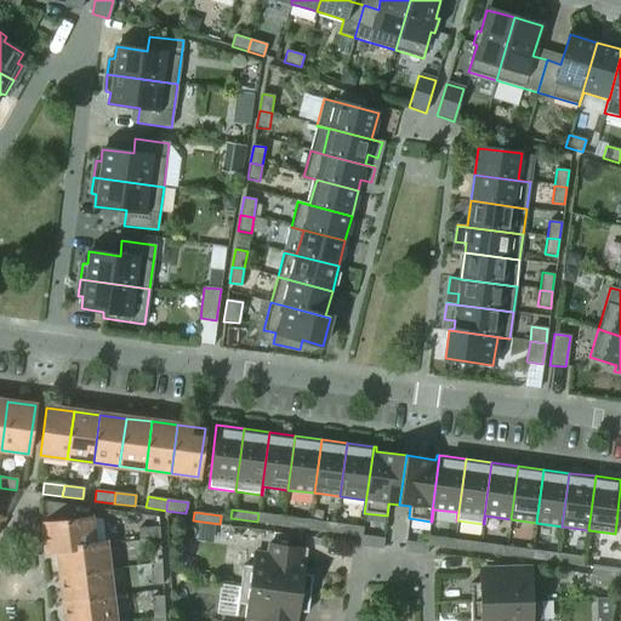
[(284,525),(285,517),(258,513),(257,522),(284,525)]
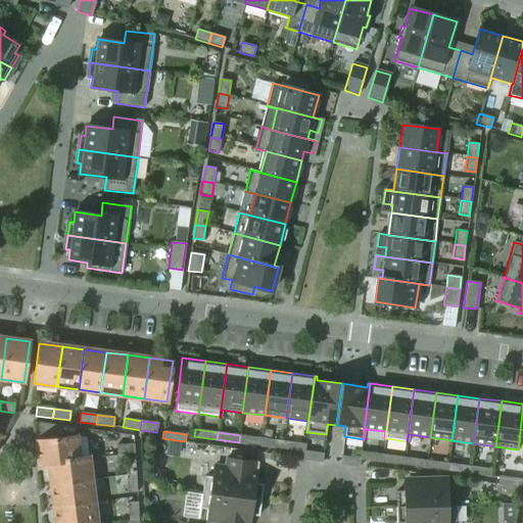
[(260,445),(262,438),(240,435),(239,442),(260,445)]
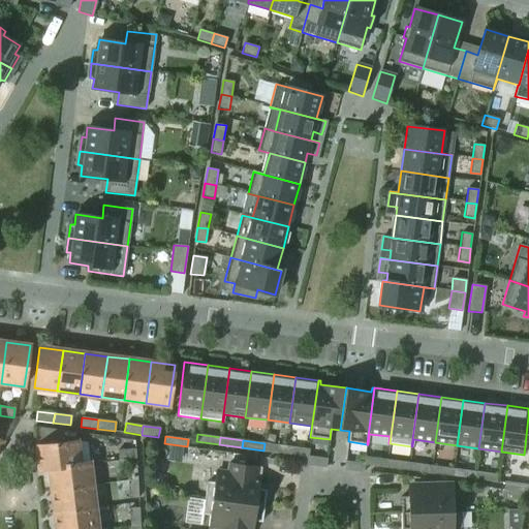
[(80,462),(76,441),(36,445),(38,469),(89,463),(89,461),(80,462)]
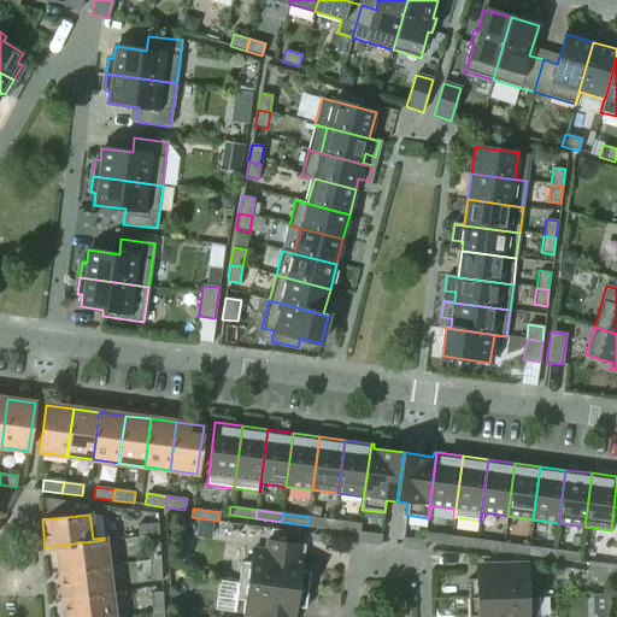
[(334,529),(334,521),(309,517),(307,526),(334,529)]
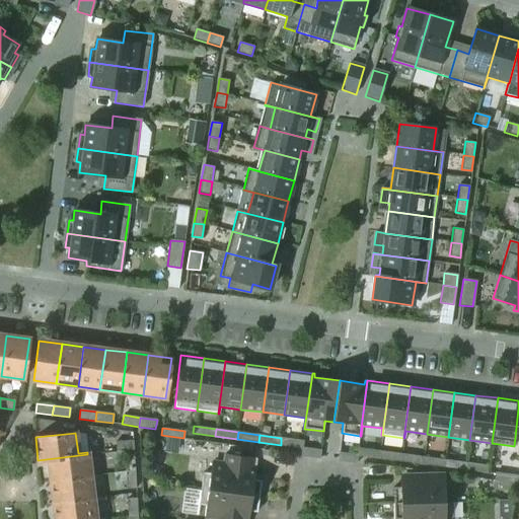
[(302,448),(303,441),(281,438),(281,445),(302,448)]
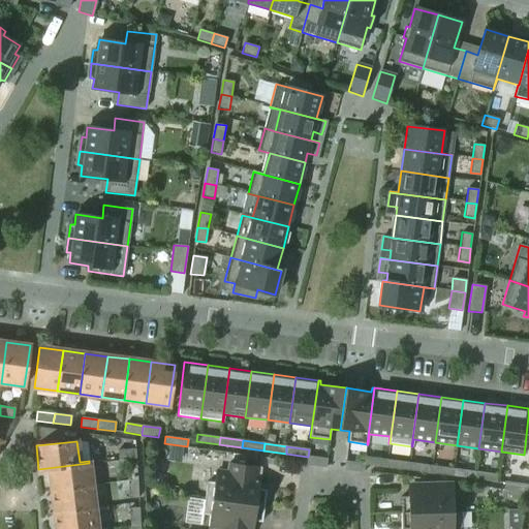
[(135,458),(135,448),(118,449),(118,459),(135,458)]
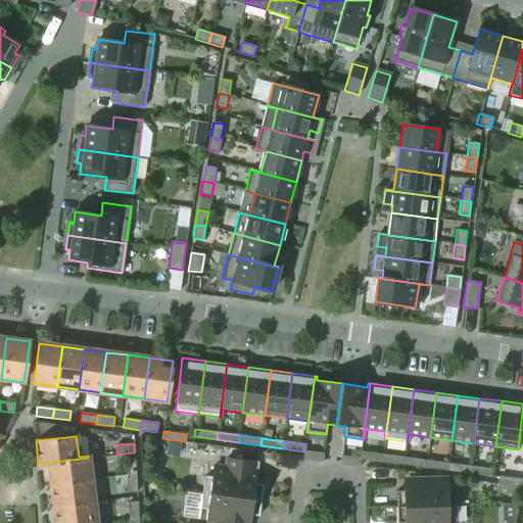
[(322,462),(323,454),(304,452),(302,460),(322,462)]
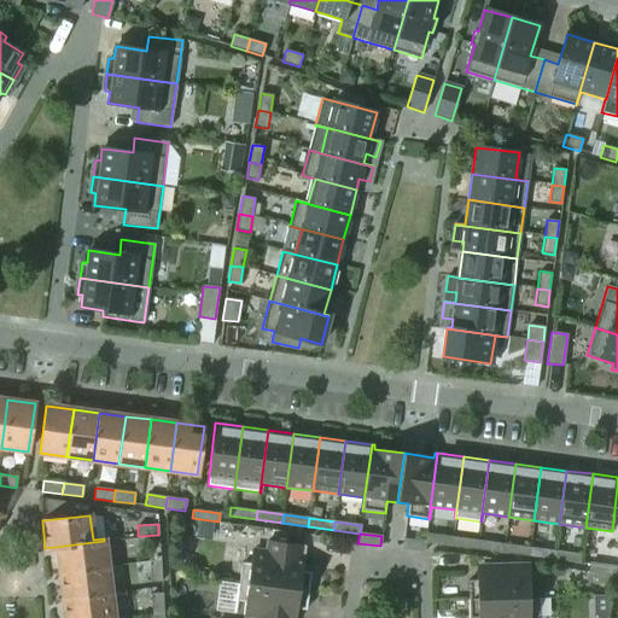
[(452,546),(453,537),(426,534),(425,542),(426,542),(452,546)]
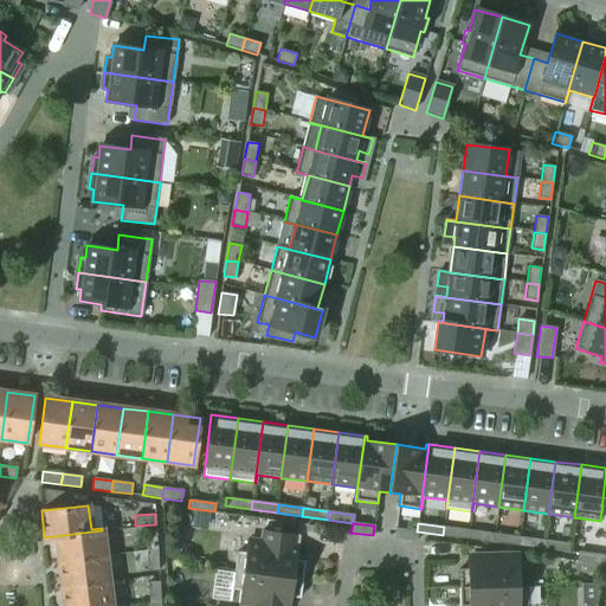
[(468,539),(469,530),(444,527),(443,535),(468,539)]
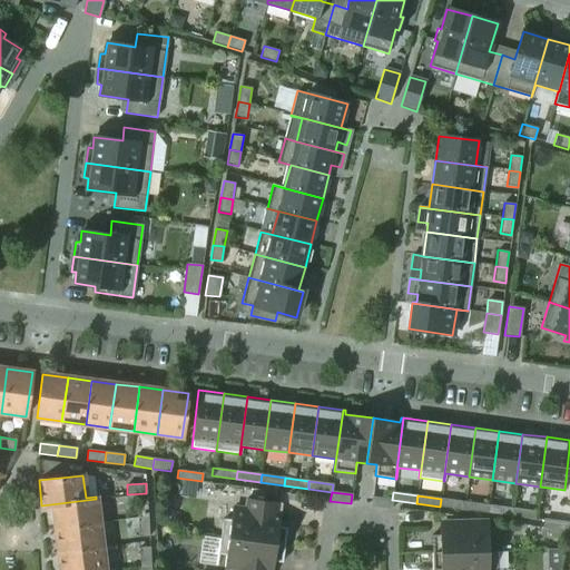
[(391,509),(393,500),(392,500),(372,497),(371,507),(391,509)]
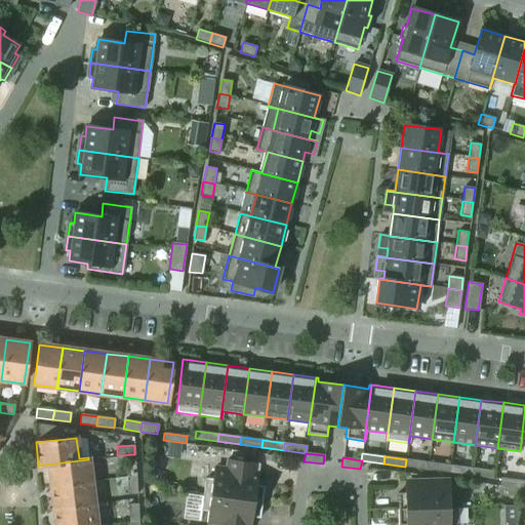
[(50,486),(91,482),(88,459),(38,466),(38,467),(48,466),(50,486)]
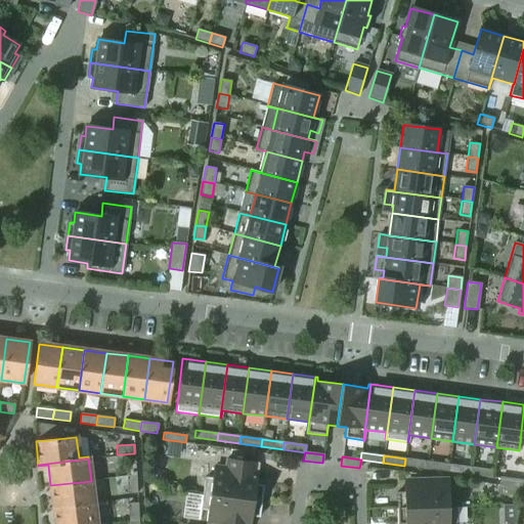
[(136,476),(135,459),(125,460),(126,476),(136,476)]
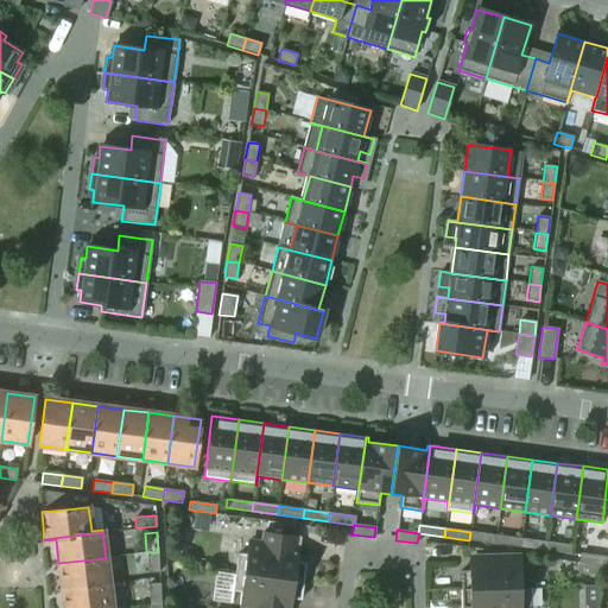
[(301,537),(297,537),(264,532),(261,546),(247,544),(246,553),(238,552),(235,572),(303,582),(305,563),(297,562),(301,537)]
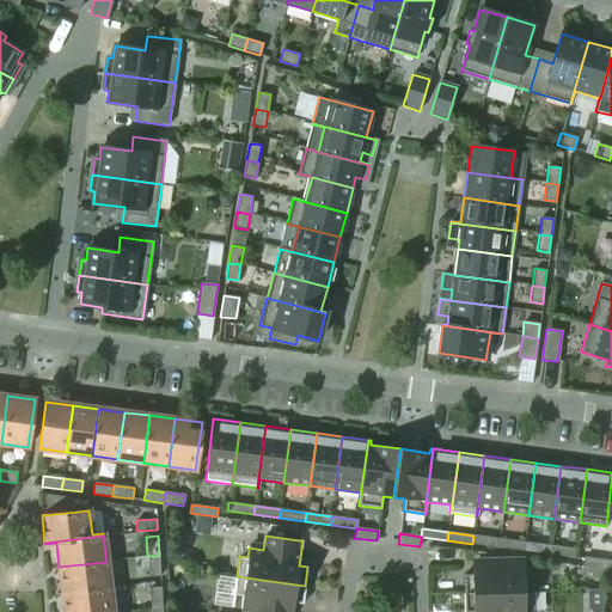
[(499,548),(500,539),(473,536),(472,544),(499,548)]
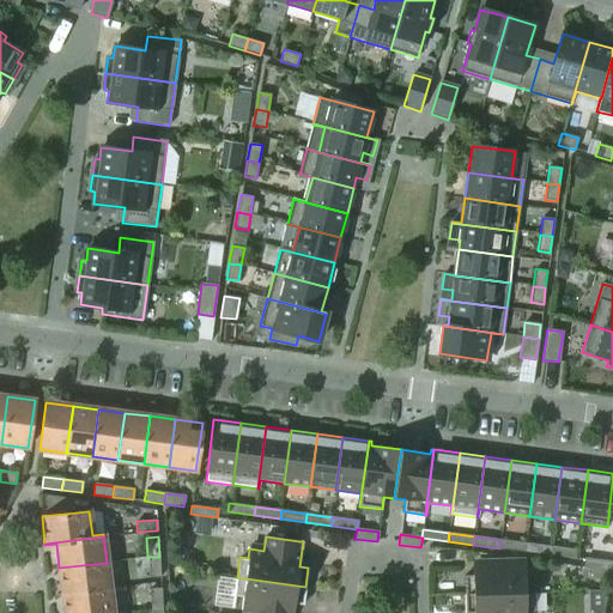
[(525,552),(526,544),(501,540),(499,548),(525,552)]
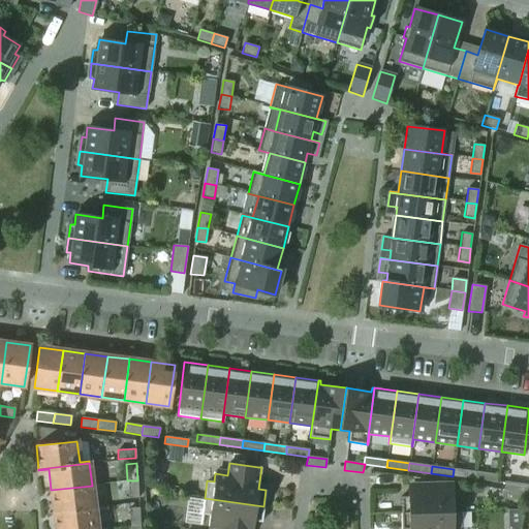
[(475,479),(476,472),(454,469),(453,476),(475,479)]
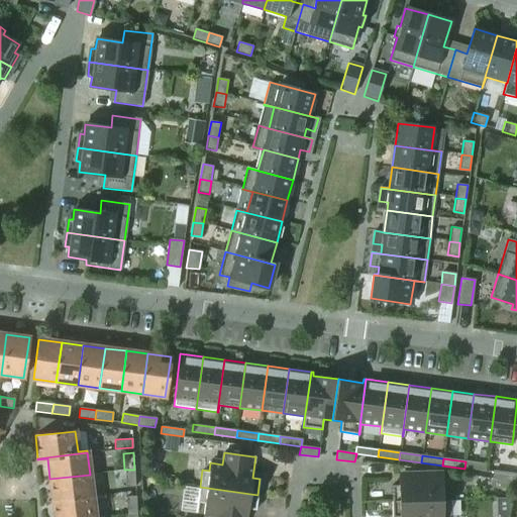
[(486,472),(487,463),(466,461),(464,469),(486,472)]
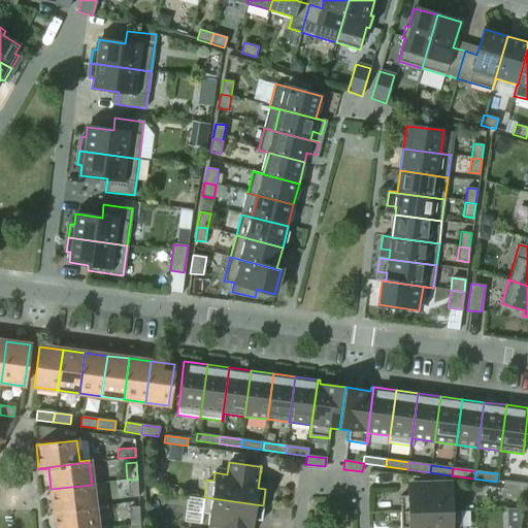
[(138,496),(137,480),(127,480),(128,497),(138,496)]
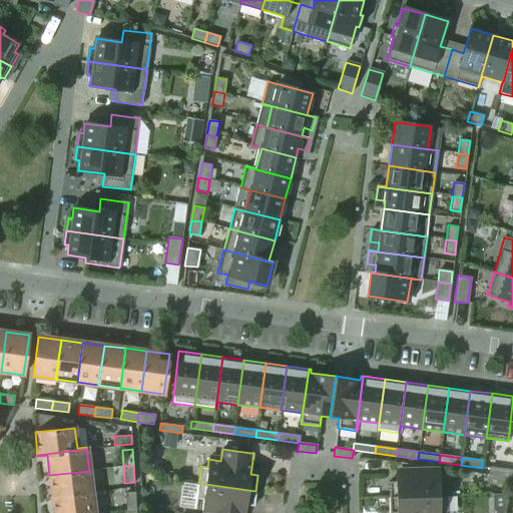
[(440,495),(439,472),(439,467),(395,468),(395,482),(388,482),(389,498),(447,496),(447,495),(440,495)]
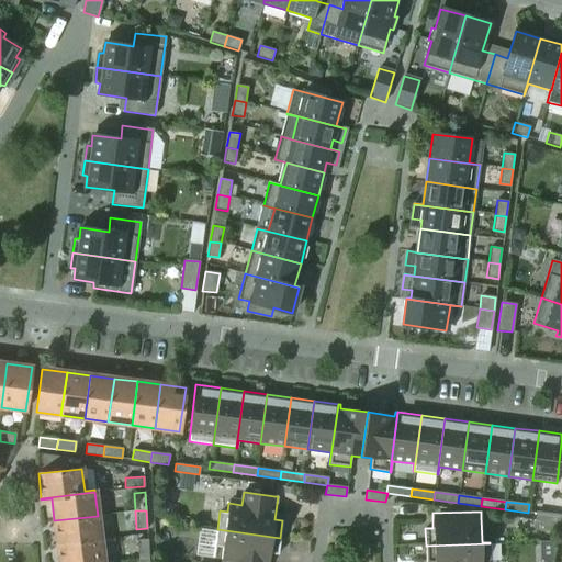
[(558,531),(560,517),(560,515),(536,512),(534,528),(558,531)]
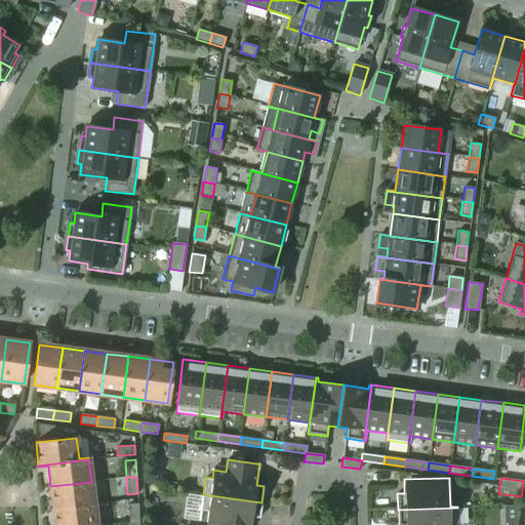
[(94,503),(91,482),(50,486),(53,509),(94,503)]
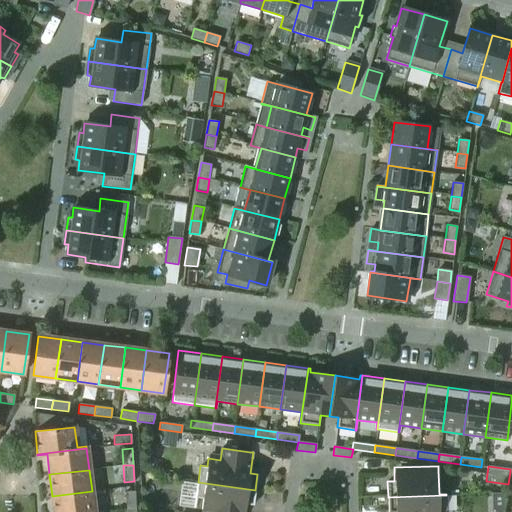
[(253,505),(255,490),(198,482),(196,496),(203,497),(201,511),(207,511),(245,511),(246,504),(253,505)]
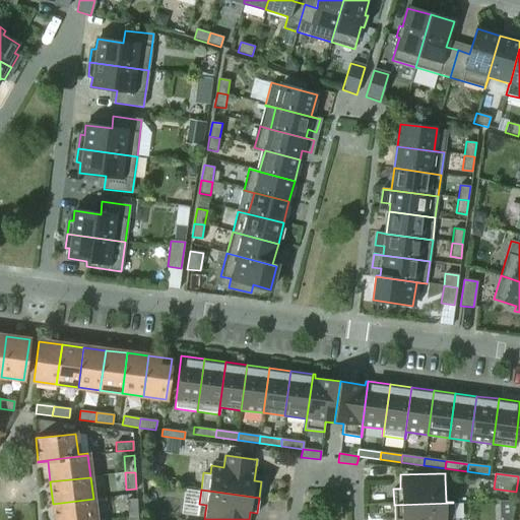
[(95,519),(93,499),(53,504),(54,519),(95,519)]
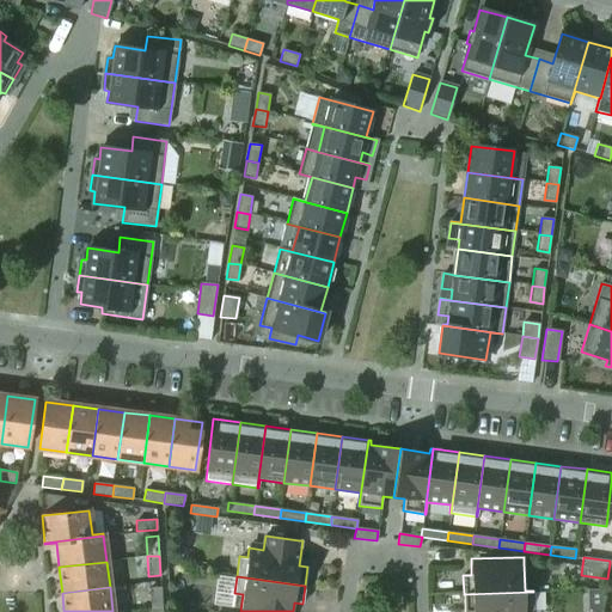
[(161,607),(160,587),(150,588),(151,607),(161,607)]
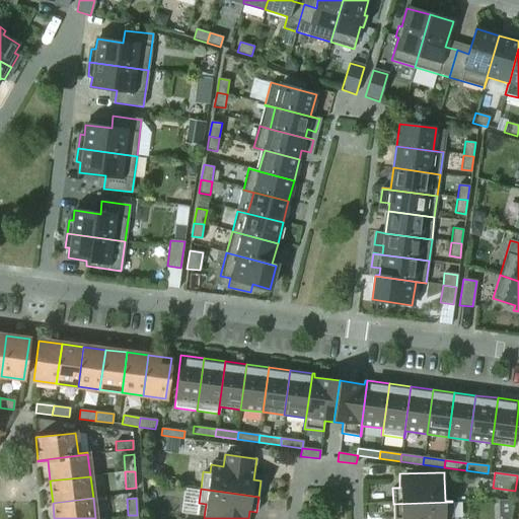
[(445,518),(452,518),(452,502),(393,504),(393,518),(445,518)]
